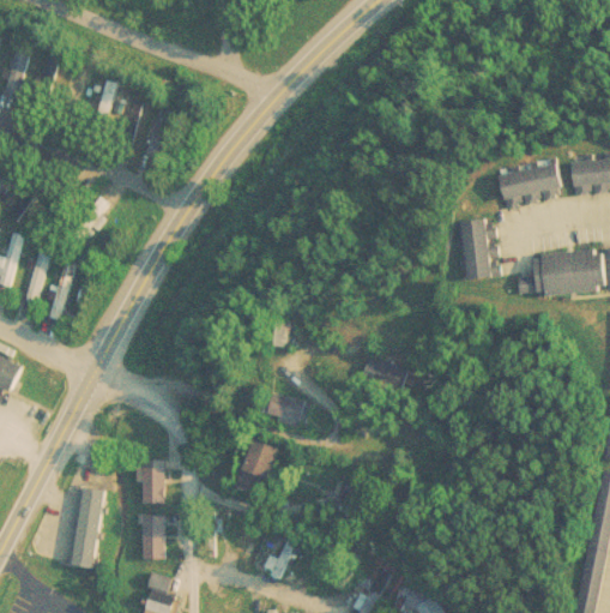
[(8,95),(24,97),(31,48),(17,46),(8,95)]
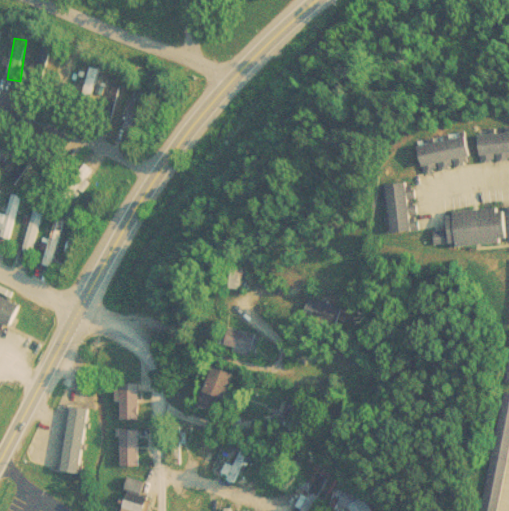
[(36,80),(48,81),(52,44),(41,43),(36,80)]
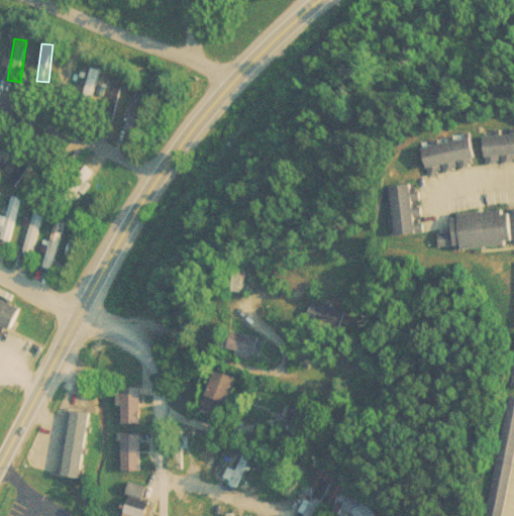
[(121,87),(102,79),(91,107),(109,115),(121,87)]
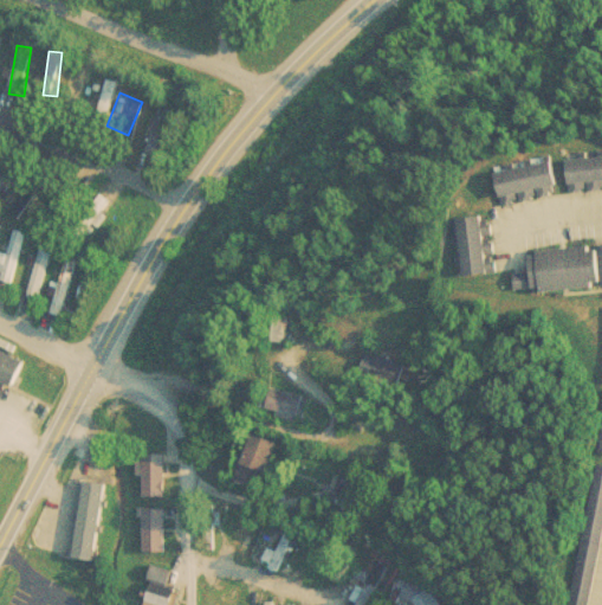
[(154,153),(168,108),(155,104),(141,149),(154,153)]
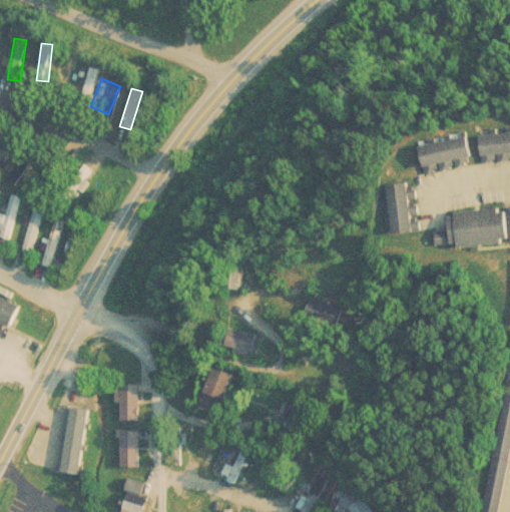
[(479,158),(509,156),(509,127),(478,129),(479,158)]
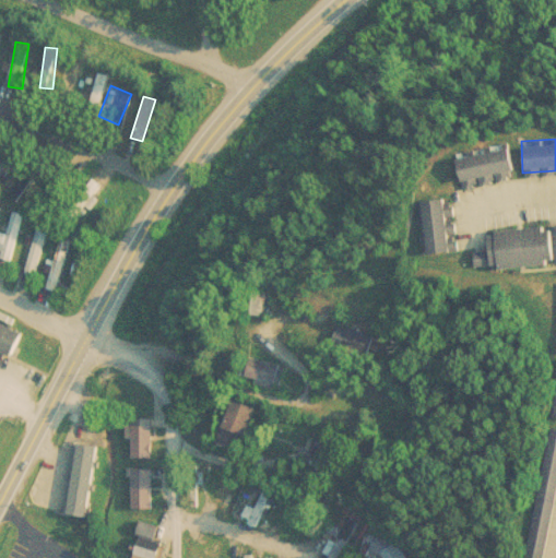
[(459,182),(512,174),(508,144),(454,153),(459,182)]
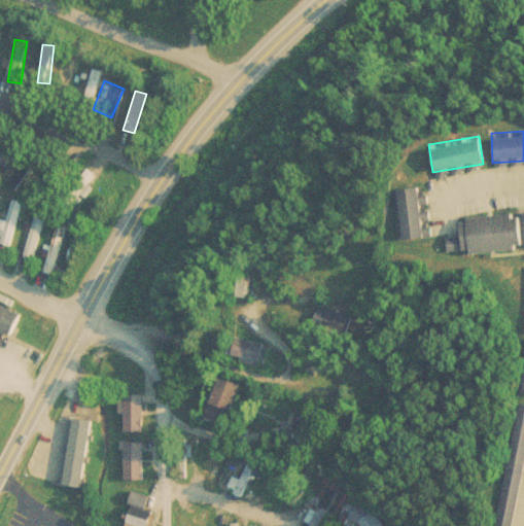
[(40,159),(31,151),(9,181),(19,187),(40,159)]
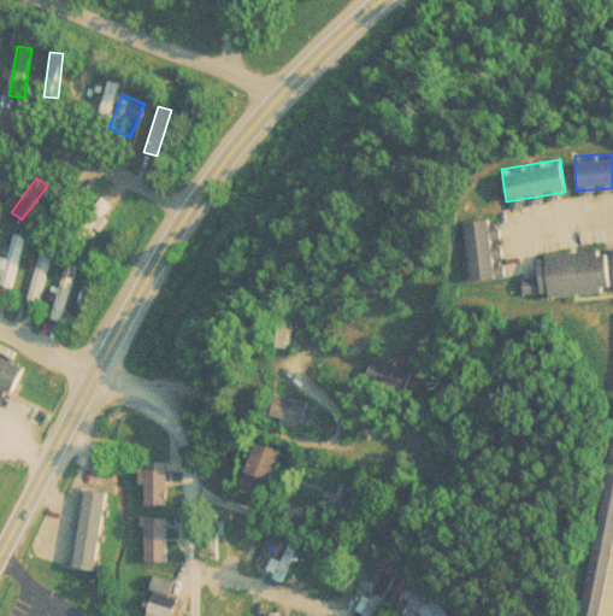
[(465,279),(491,276),(487,217),(460,218),(465,279)]
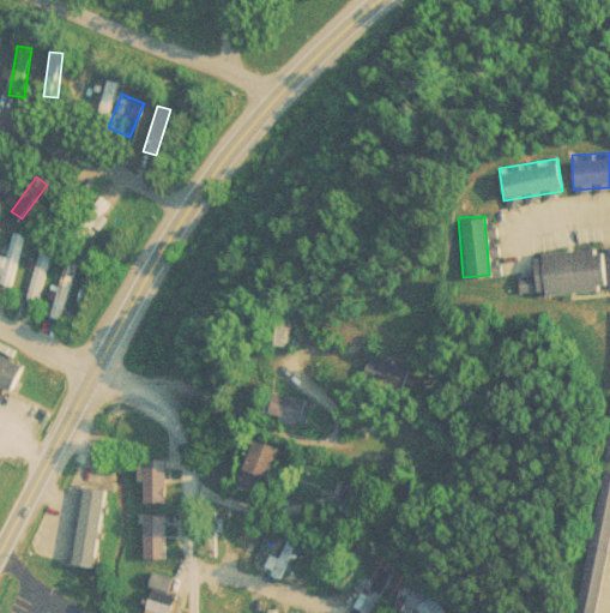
[(1,282),(13,286),(26,234),(14,230),(1,282)]
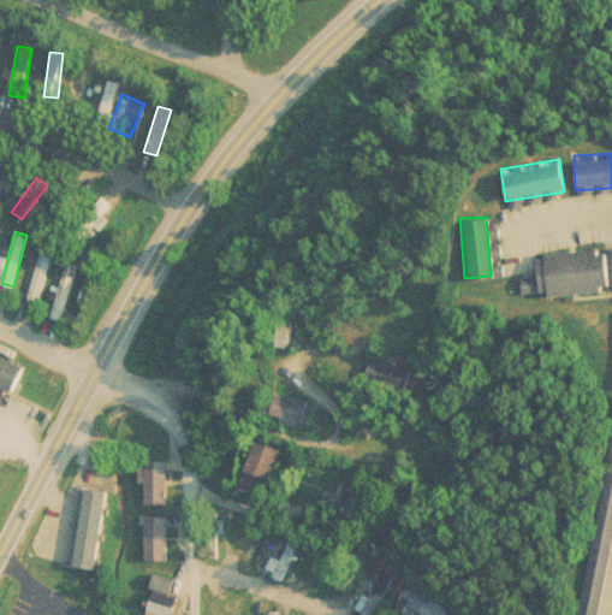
[(611,248),(534,252),(535,276),(520,277),(521,295),(611,289),(611,248)]
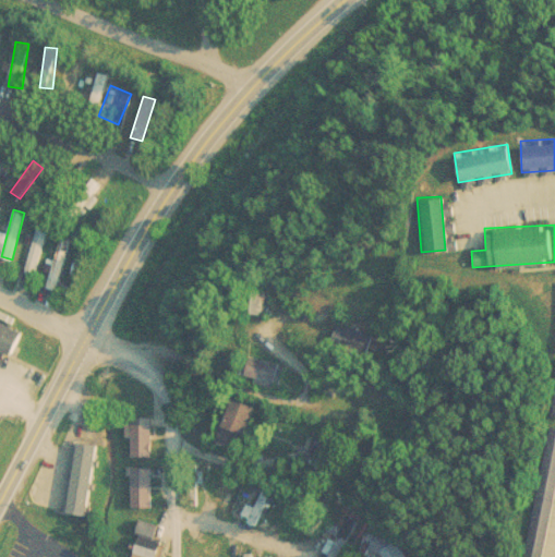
[(0,349),(9,353),(19,329),(0,321),(0,349)]
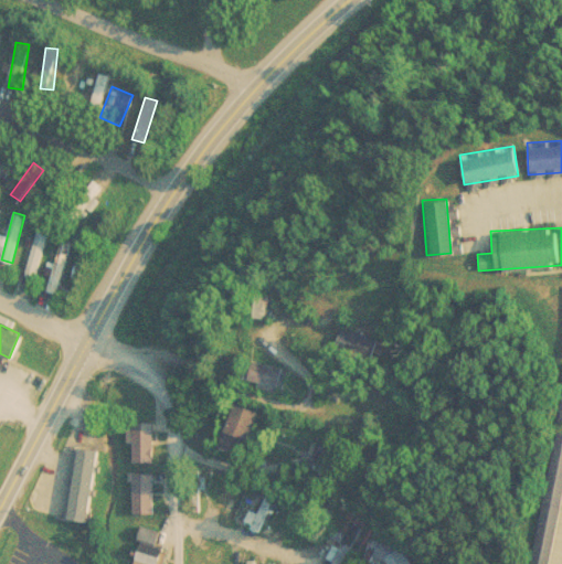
[(332,347),(356,353),(360,333),(337,328),(332,347)]
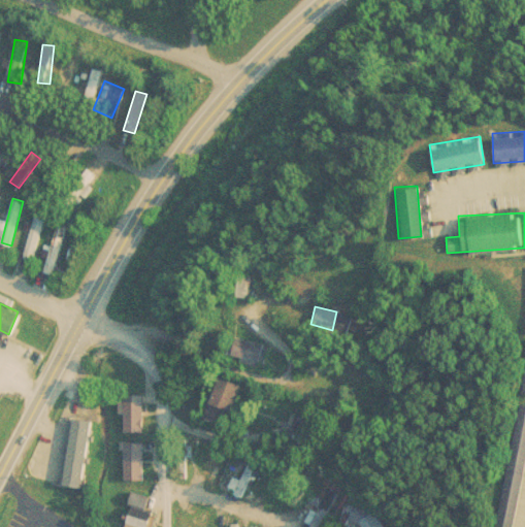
[(261,342),(230,335),(225,356),(256,363),(261,342)]
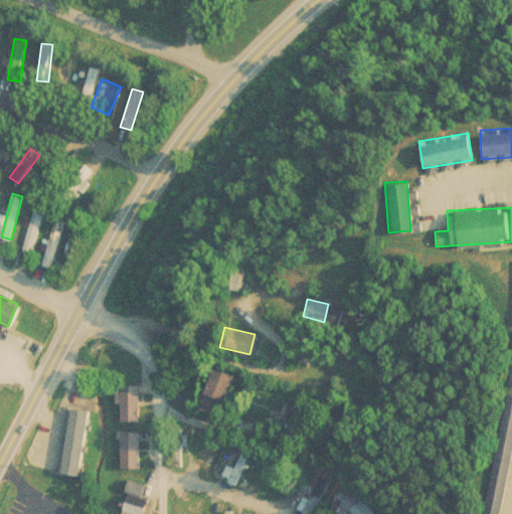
[(232,374),(212,367),(198,406),(218,413),(232,374)]
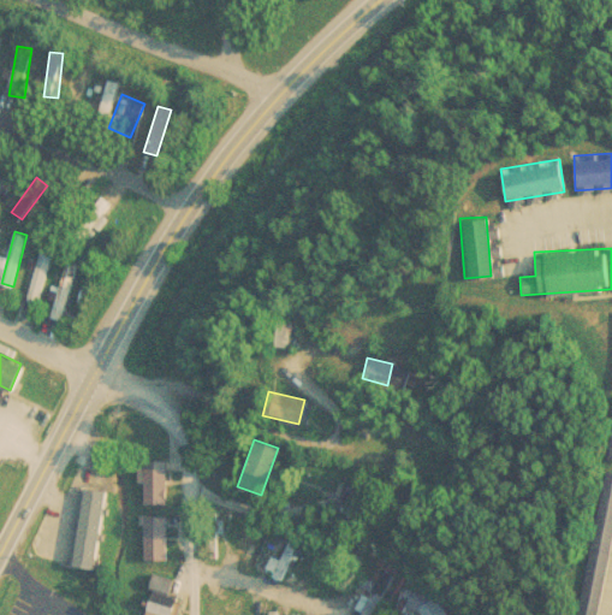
[(141,503),(162,503),(162,460),(141,460),(141,503)]
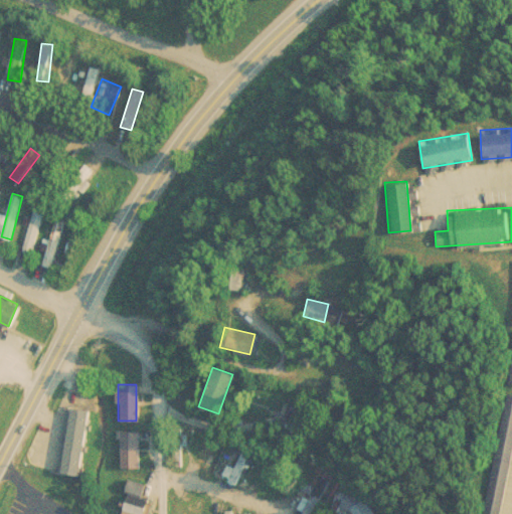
[(87,409),(68,407),(59,473),(77,475),(87,409)]
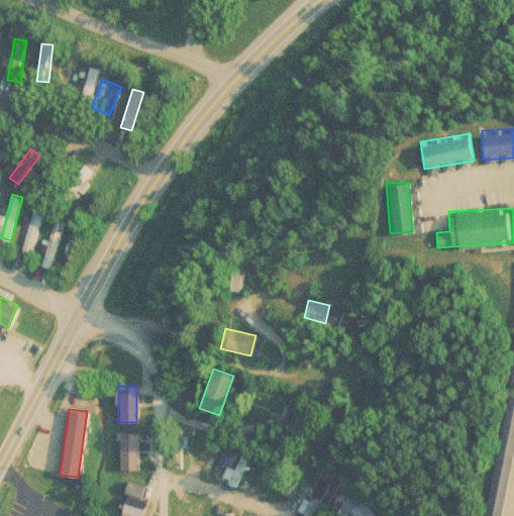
[(284,418),(303,424),(306,416),(287,409),(284,418)]
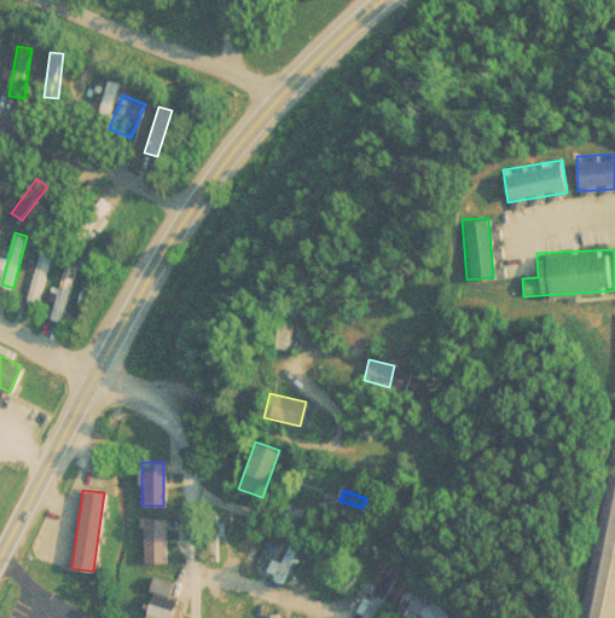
[(164,518),(141,518),(141,562),(164,562),(164,518)]
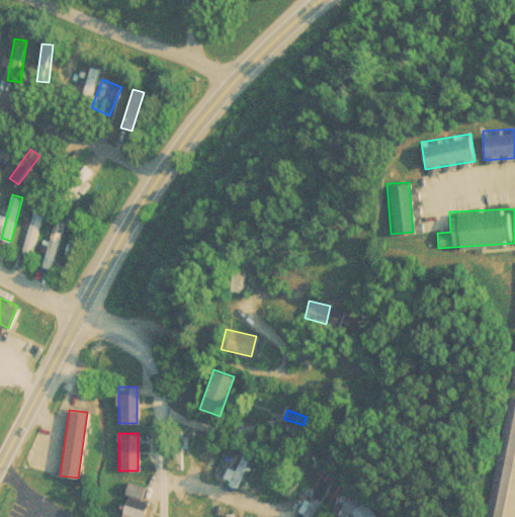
[(171,439),(171,463),(179,463),(179,439),(171,439)]
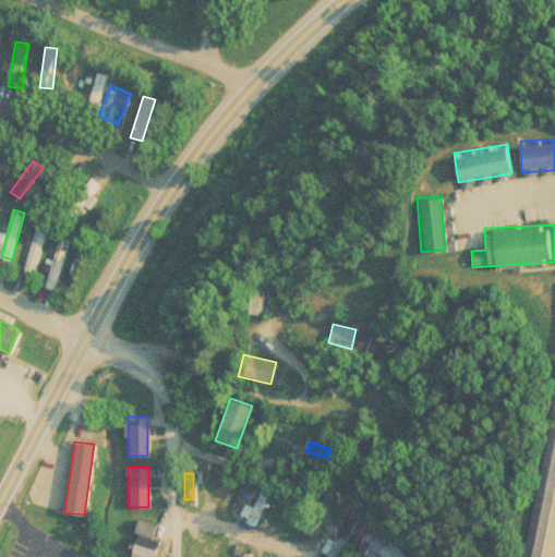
[(239,481),(231,479),(227,493),(222,492),(217,509),(229,513),(239,481)]
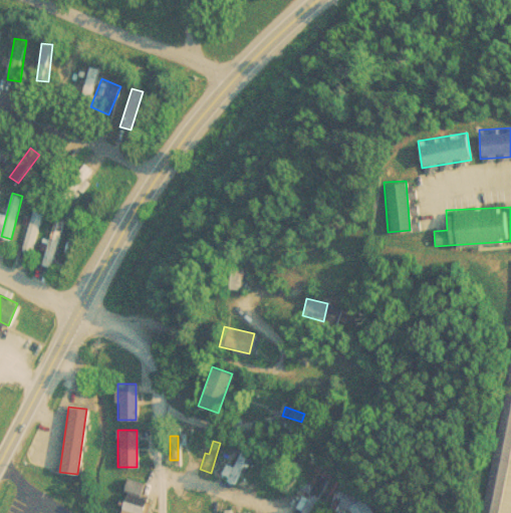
[(253,461),(282,467),(284,459),(255,453),(253,461)]
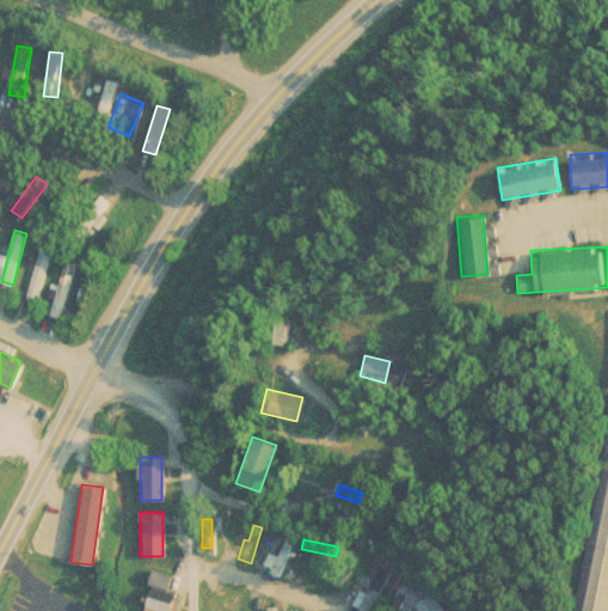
[(360,610),(387,575),(375,566),(348,603),(357,610),(360,610)]
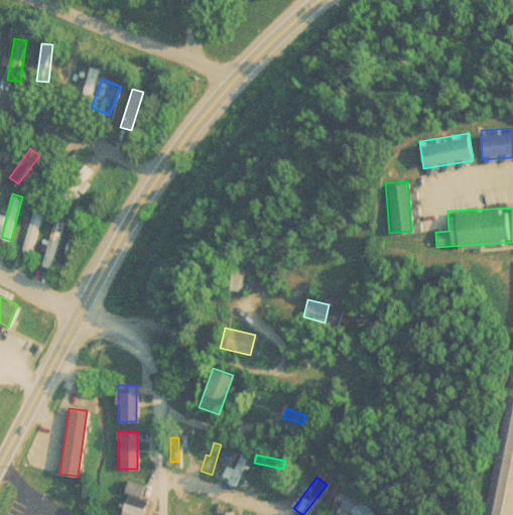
[(145,514),(145,498),(142,498),(142,482),(122,482),(122,514),(145,514)]
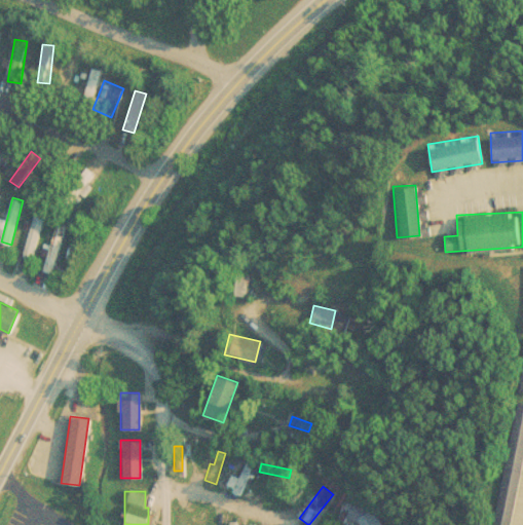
[(191,524),(201,524),(201,509),(191,509),(191,524)]
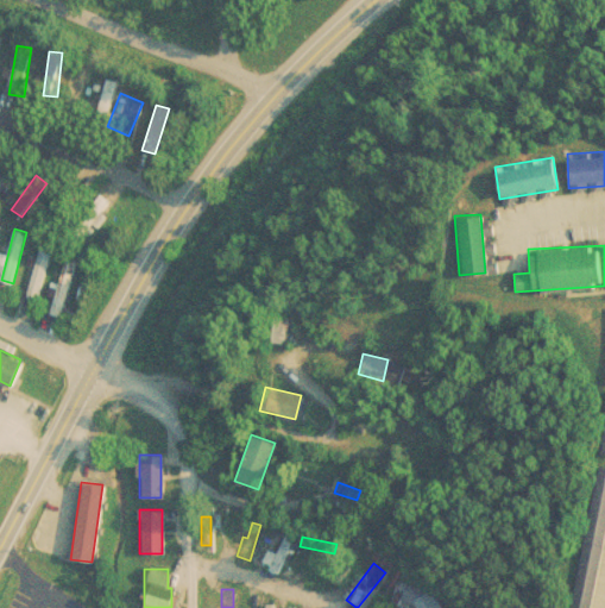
[(409,601),(413,607),(438,607),(427,590),(409,601)]
